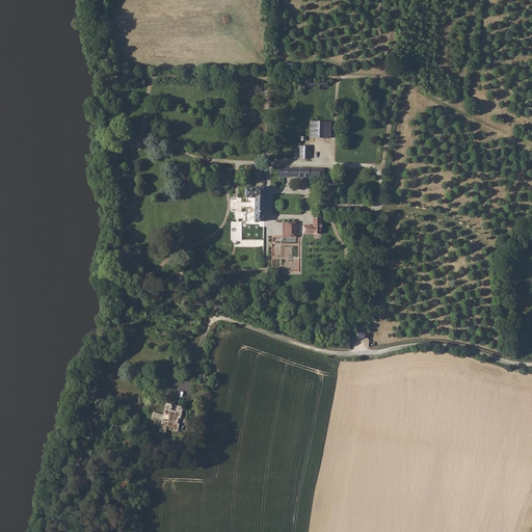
[(257,85),(241,84),(240,97),(257,97),(257,85)]
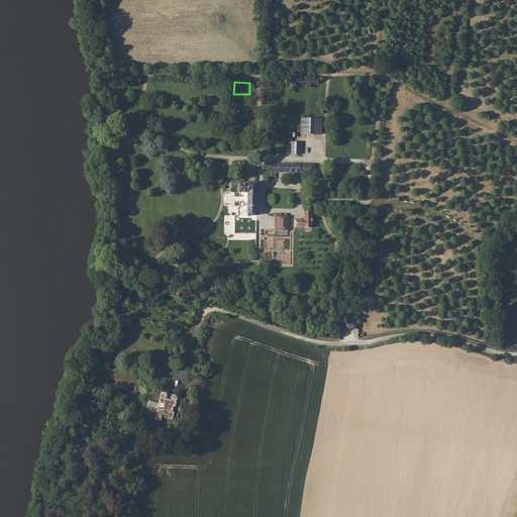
[(302,118),(301,134),(315,135),(316,119),(302,118)]
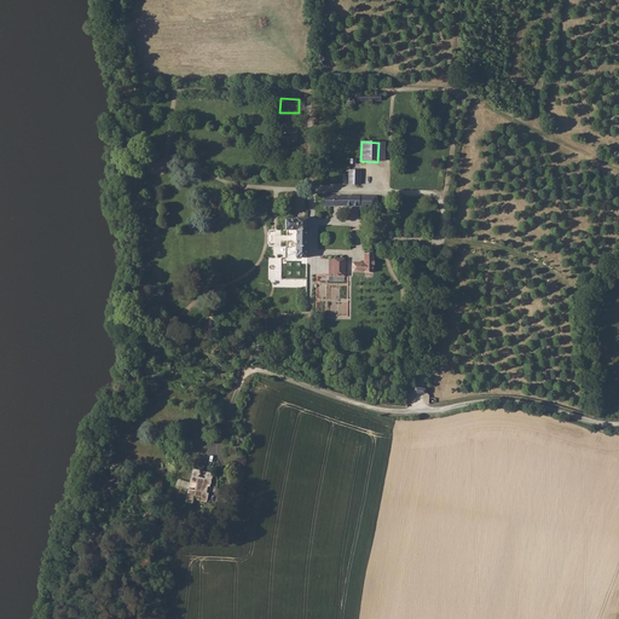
[(360,171),(350,171),(350,185),(360,185),(360,171)]
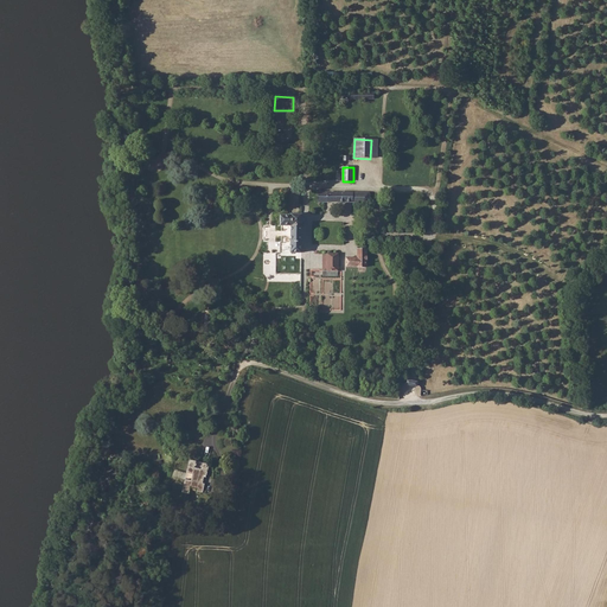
[(320,192),(320,202),(371,203),(371,193),(320,192)]
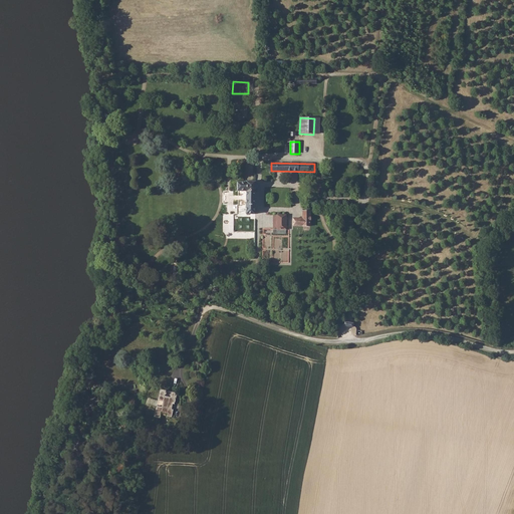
[(255,182),(250,182),(247,182),(247,184),(238,184),(239,192),(246,192),(246,204),(247,204),(248,212),(255,212),(255,205),(256,205),(256,191),(255,191),(255,182)]
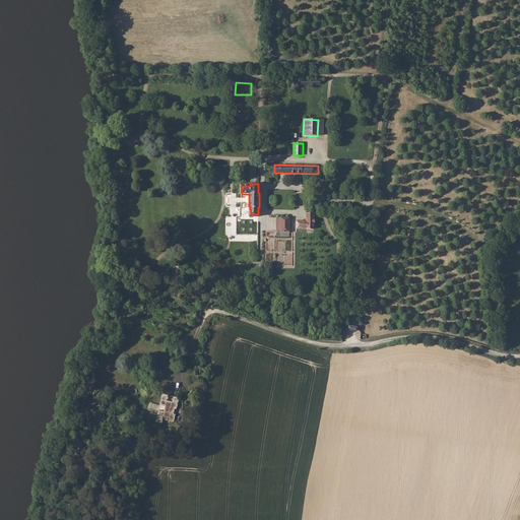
[(259,235),(258,214),(251,214),(250,206),(249,206),(249,194),(242,194),(241,194),(241,208),(240,208),(240,216),(237,216),(238,235),(259,235)]
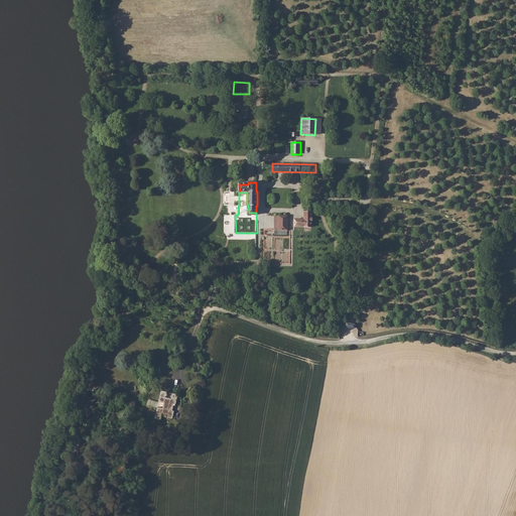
[(295,219),(295,227),(312,228),(312,214),(305,213),(305,220),(295,219)]
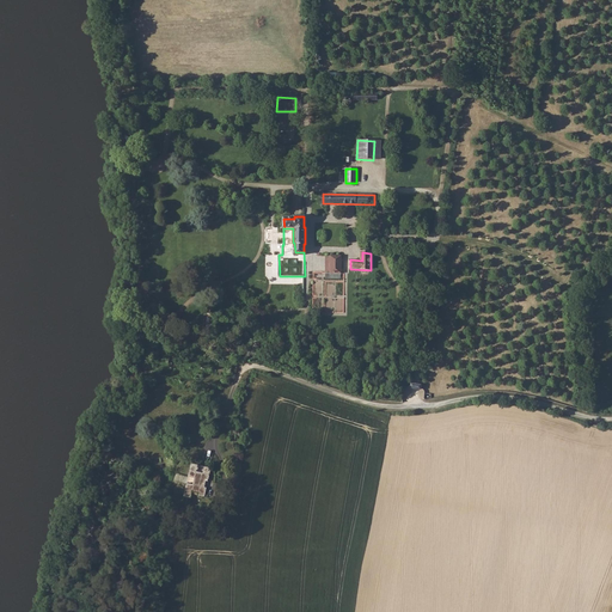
[(325,274),(325,275),(325,279),(328,279),(341,279),(341,257),(326,256),(325,274)]
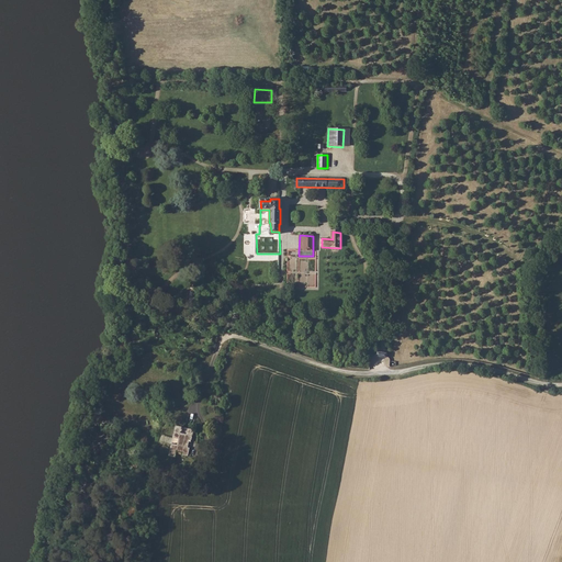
[(181,441),(178,440),(175,454),(178,456),(180,448),(186,449),(186,451),(191,453),(193,445),(191,444),(193,438),(195,439),(198,427),(195,427),(195,428),(181,425),(179,435),(183,436),(181,441)]
